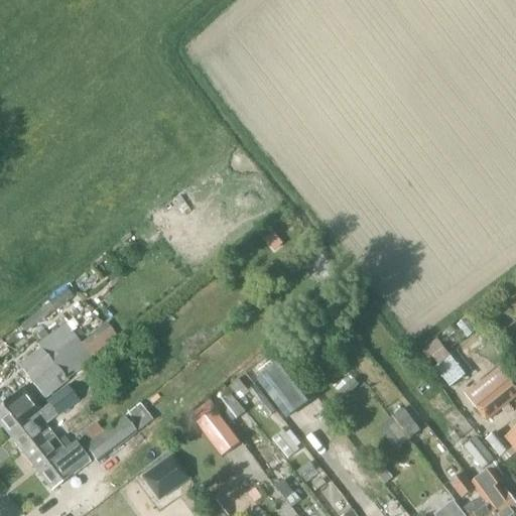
[(272,230),(264,237),(269,244),(278,237),(272,230)]
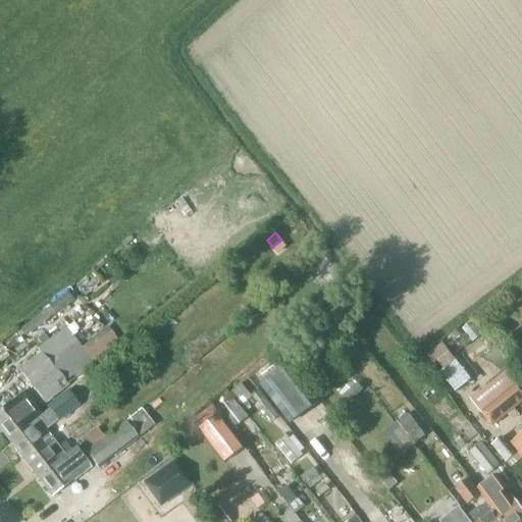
[(73,302),(67,293),(49,307),(19,328),(25,336),(54,315),(55,315),(73,302)]
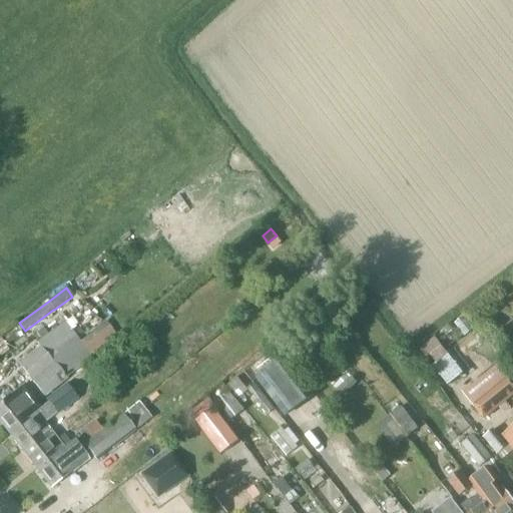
[(42,397),(89,360),(61,324),(37,342),(41,347),(17,366),(42,397)]
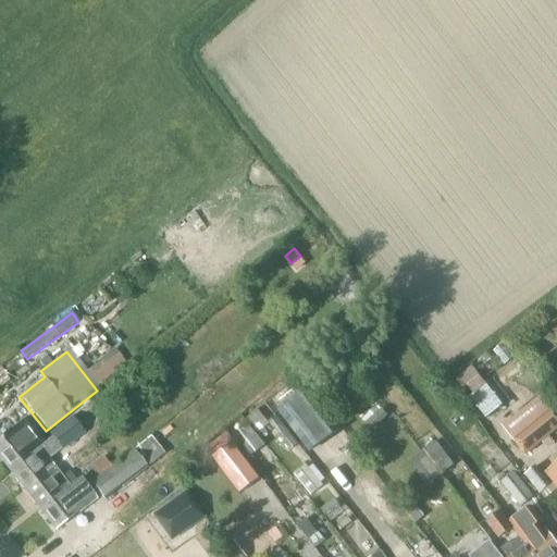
[(489,418),(506,403),(489,383),(471,398),(489,418)]
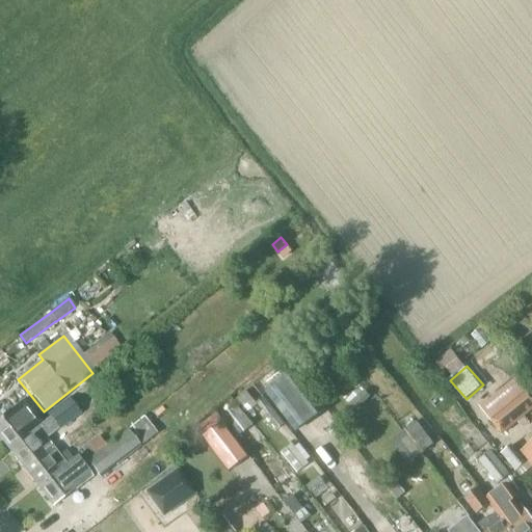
[(295,432),(323,411),(293,371),(266,392),(295,432)]
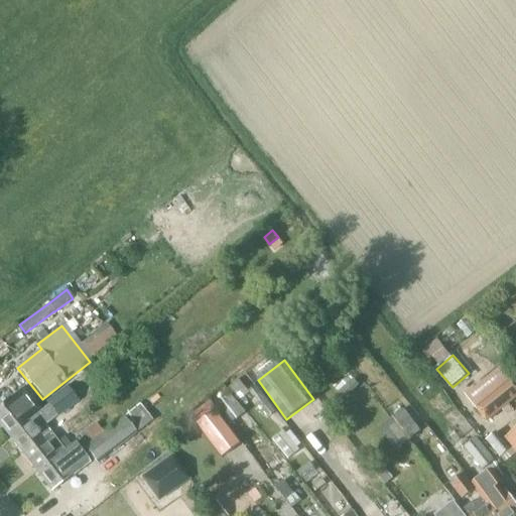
[(515,399),(515,380),(504,365),(467,395),(488,422),(515,399)]
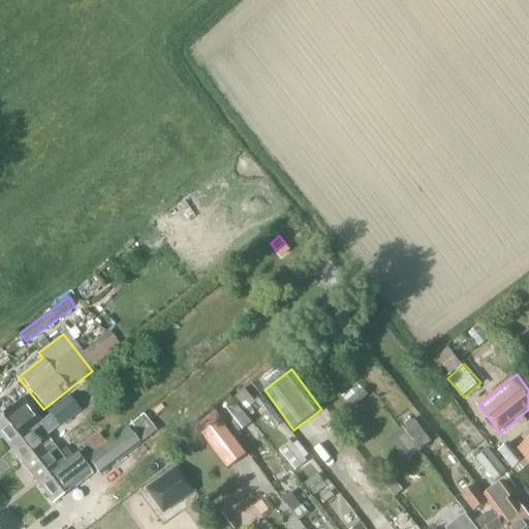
[(363,390),(347,403),(352,409),(369,396),(363,390)]
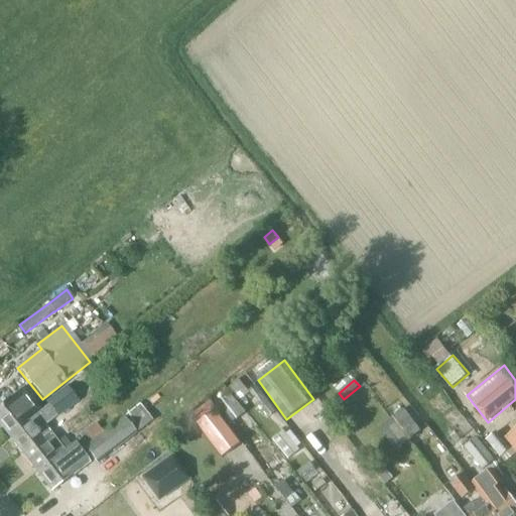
[(57,416),(78,400),(67,387),(46,403),(57,416)]
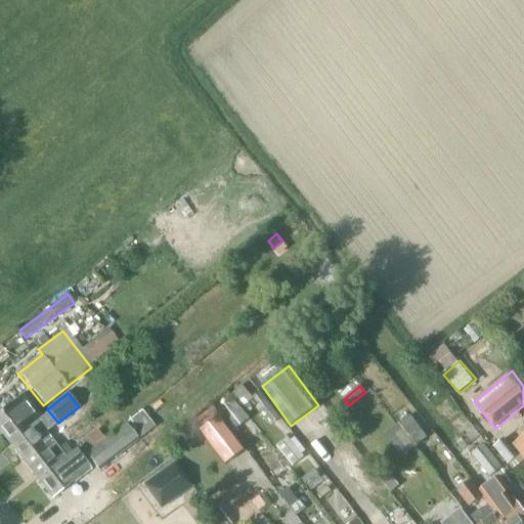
[(0,432),(8,442),(36,421),(41,417),(24,396),(12,405),(10,403),(0,410),(0,432)]
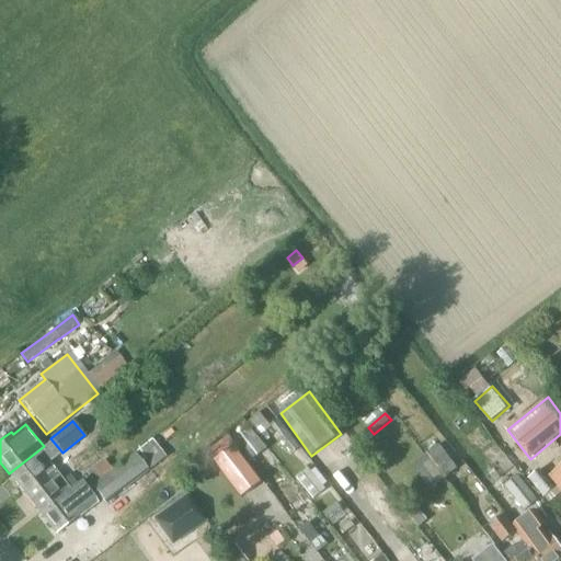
[(164,457),(152,441),(136,454),(91,487),(104,503),(147,471),(164,457)]
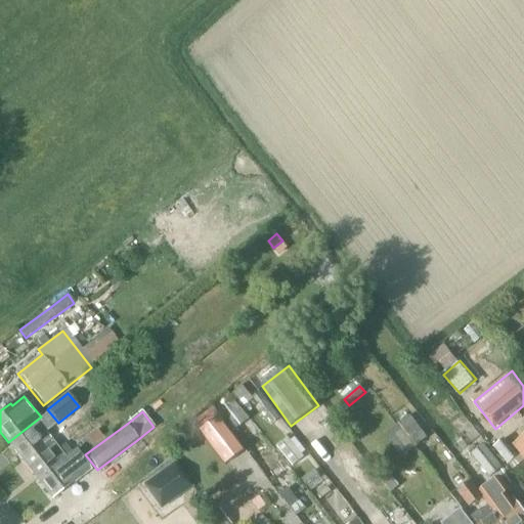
[(428,437),(409,415),(396,426),(415,448),(428,437)]
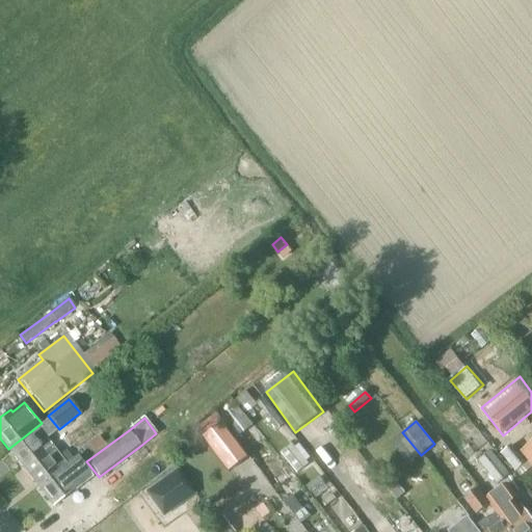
[(230,472),(248,457),(223,424),(204,439),(230,472)]
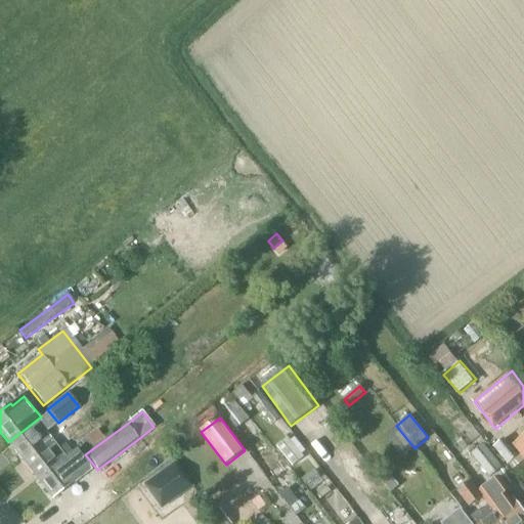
[(50,439),(47,434),(36,421),(8,442),(23,461),(50,439)]
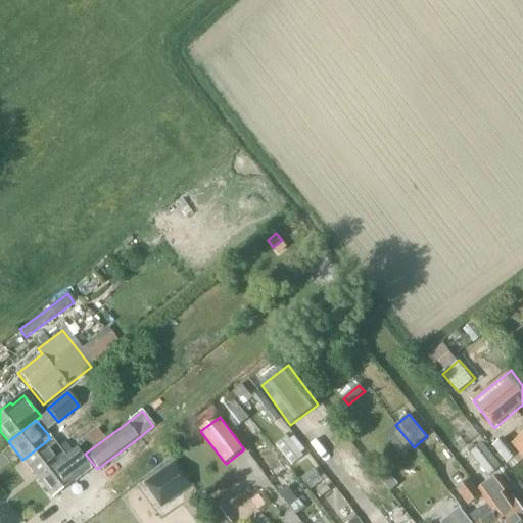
[(80,441),(88,452),(104,438),(97,429),(80,441)]
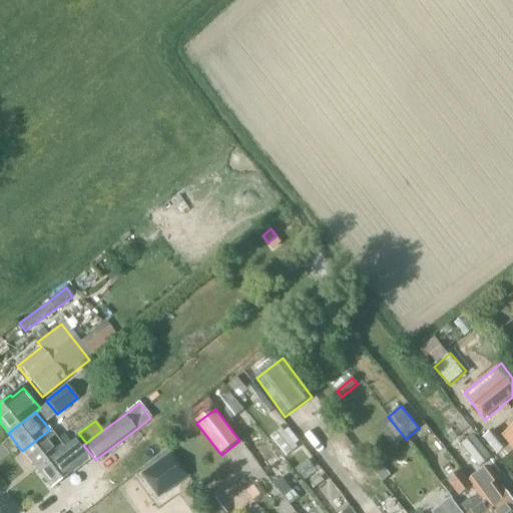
[(512,426),(503,435),(512,447),(512,426)]
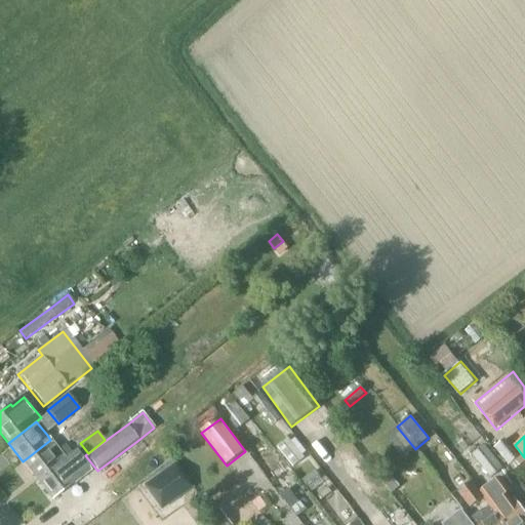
[(294,468),(305,458),(288,439),(278,447),(294,468)]
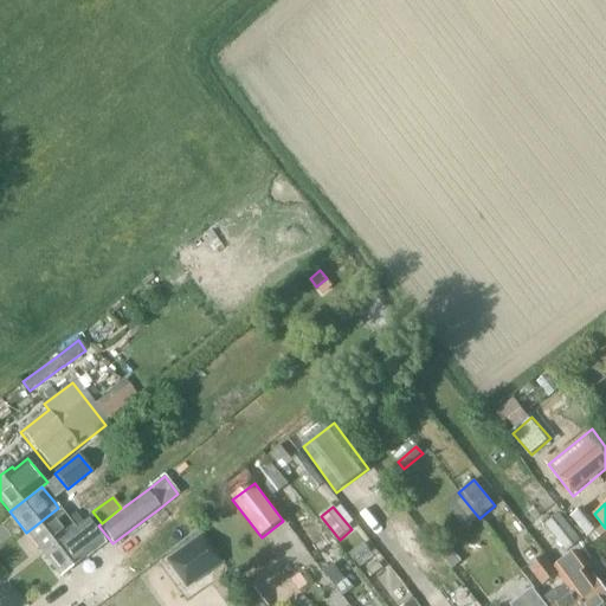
[(599,527),(582,507),(569,519),(586,537),(599,527)]
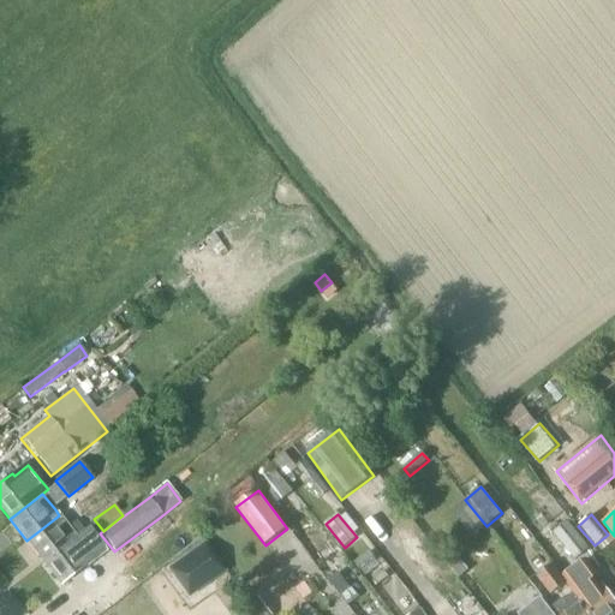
[(69,529),(59,515),(27,541),(43,562),(82,535),(73,525),(69,529)]
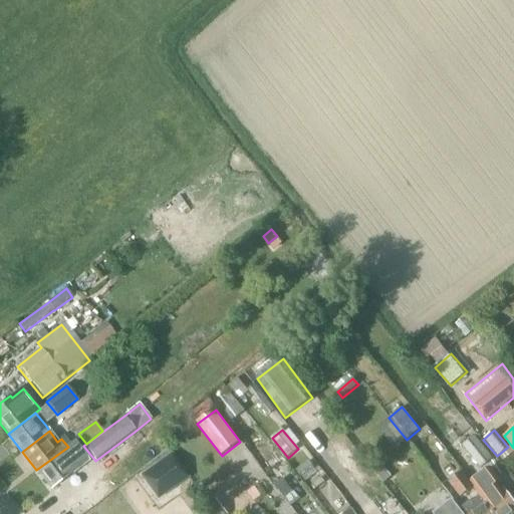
[(464,446),(481,469),(493,459),(476,437),(464,446)]
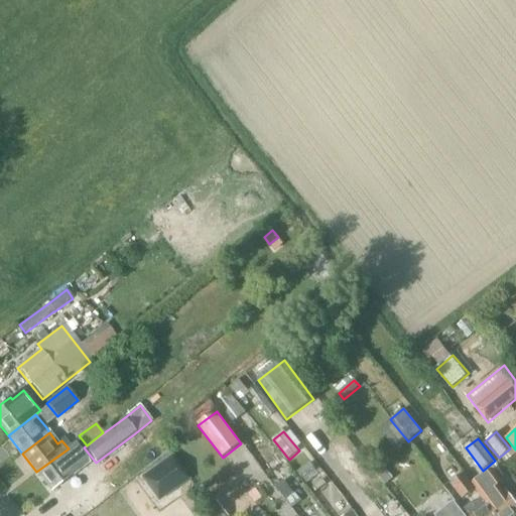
[(510,449),(501,457),(506,462),(515,454),(515,450),(513,446),(510,449)]
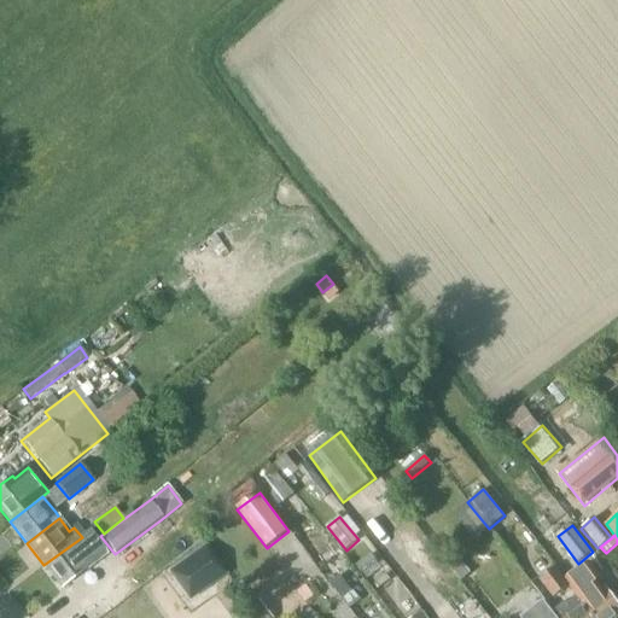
[(62,588),(94,563),(85,552),(91,548),(82,537),(44,565),(62,588)]
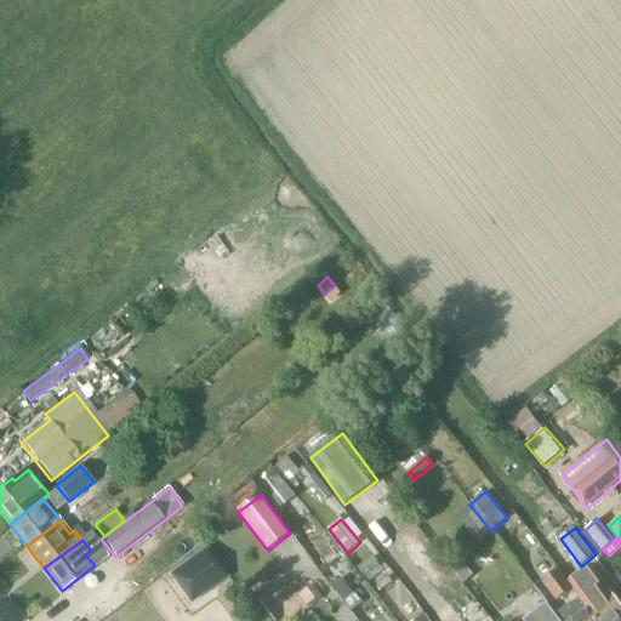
[(170,574),(182,591),(191,603),(198,598),(227,576),(208,550),(195,557),(170,574)]
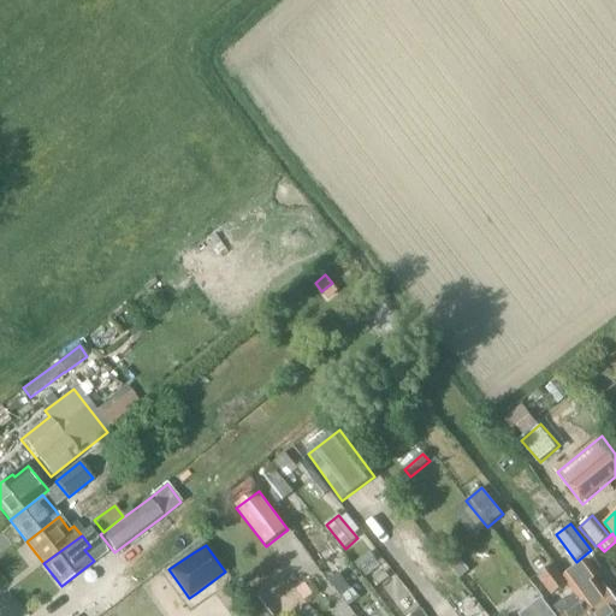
[(356,563),(362,573),(378,562),(371,552),(356,563)]
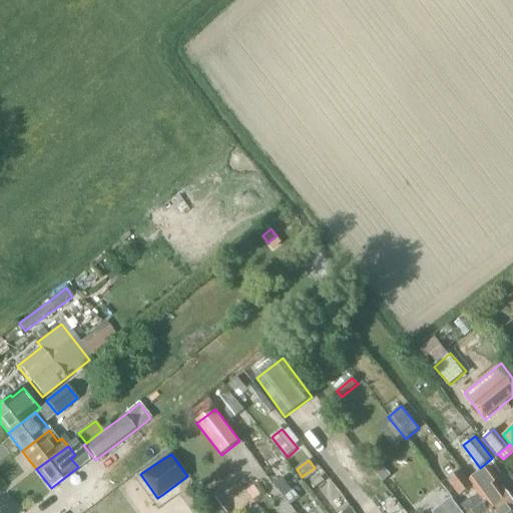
[(371,467),(384,483),(392,476),(378,460),(371,467)]
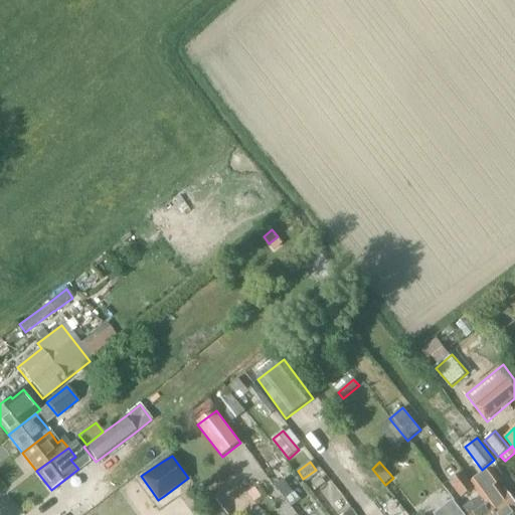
[(513,514),(514,514),(514,502),(499,481),(495,483),(487,472),(471,484),(474,488),(475,490),(481,498),(482,498),(494,514),(513,514)]
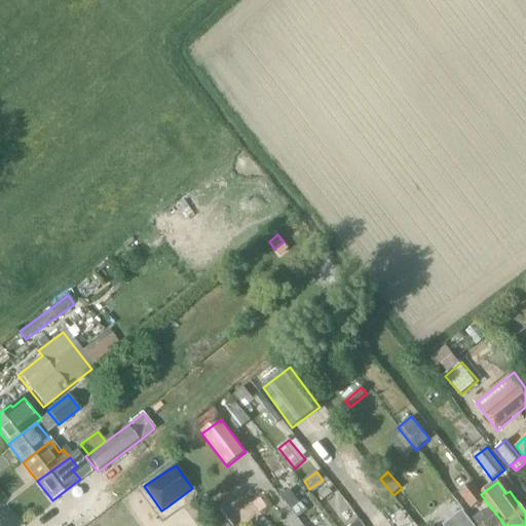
[(481,494),(473,483),(459,492),(472,510),(485,500),(484,498),(481,494)]
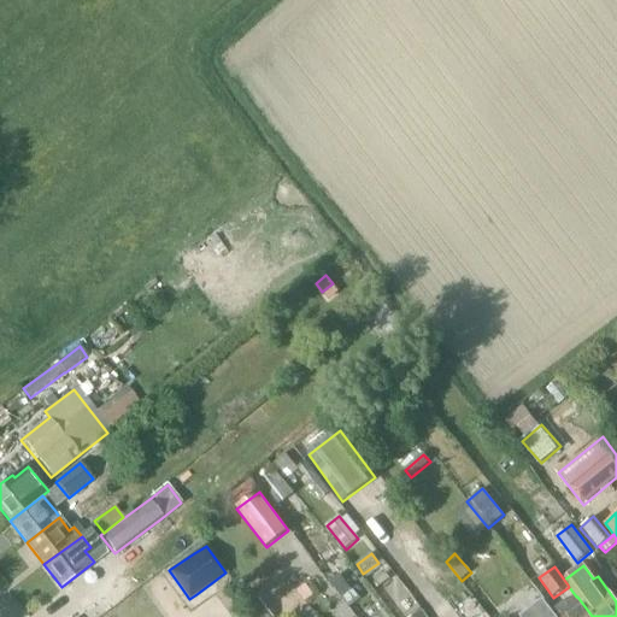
[(339,575),(329,582),(341,597),(351,589),(339,575)]
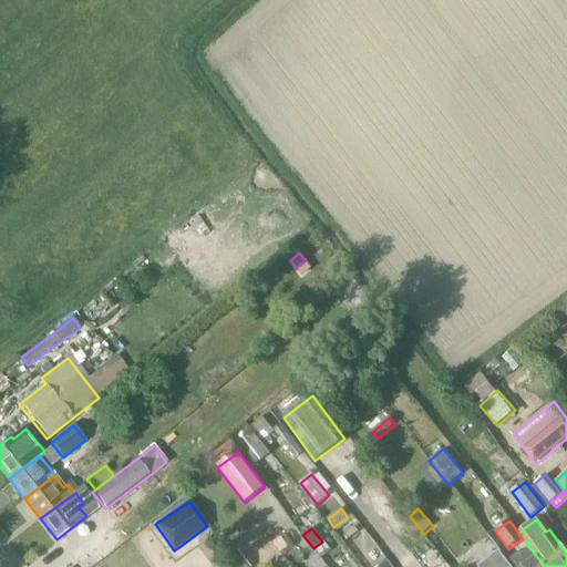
[(387,531),(374,538),(367,528),(353,537),(366,555),(378,547),(384,557),(398,548),(387,531)]
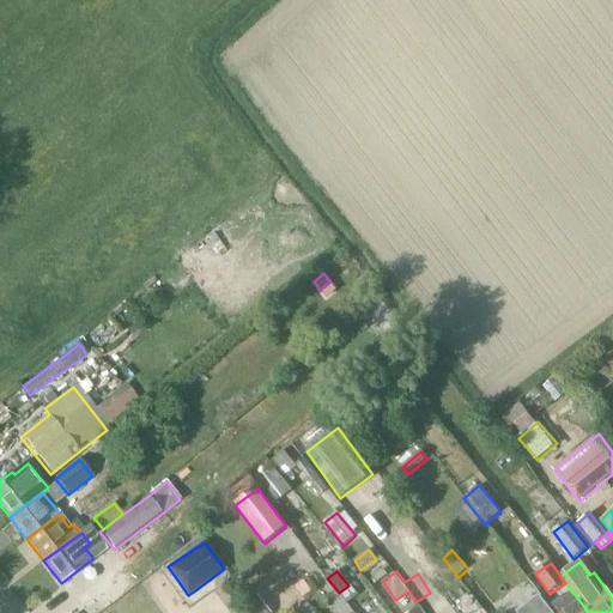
[(553,612),(588,612),(574,593),(572,593),(565,599),(563,596),(550,607),(553,612)]
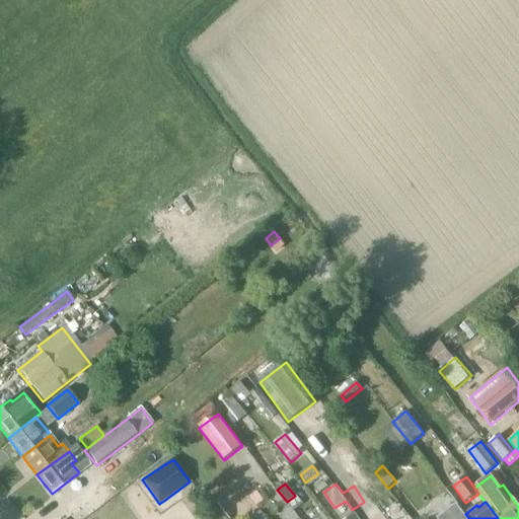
[(230,518),(217,503),(206,512),(211,518),(230,518)]
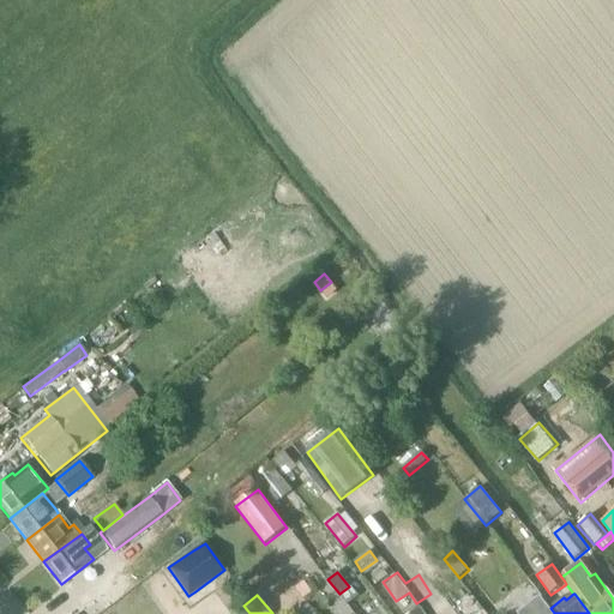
[(554,613),(551,608),(549,608),(541,596),(518,613),(554,613)]
